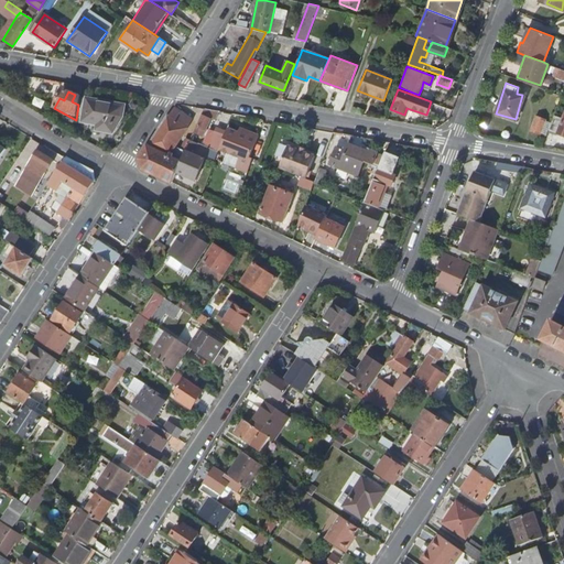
[(76,120),(75,120),(84,123),(85,121),(97,126),(95,132),(112,137),(125,107),(79,97),(78,105),(76,120)]
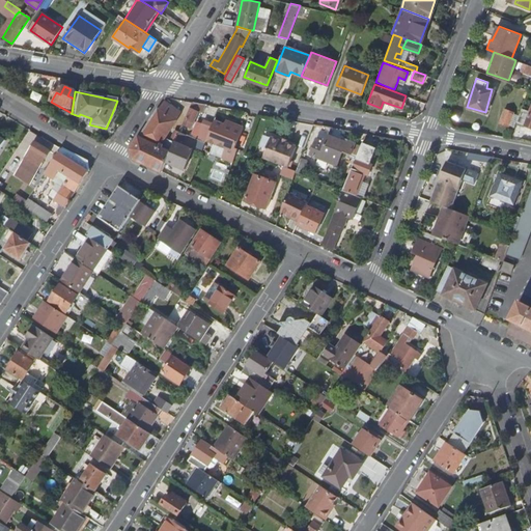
[(135,158),(162,170),(166,160),(179,131),(175,129),(170,139),(165,137),(174,119),(178,110),(166,102),(161,109),(158,108),(132,147),(135,158)]
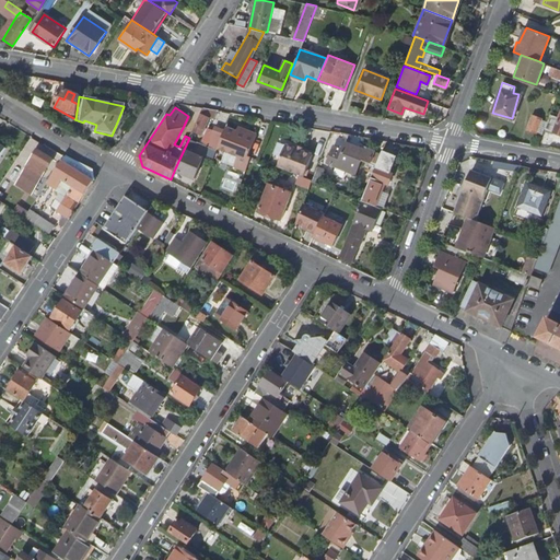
[(213,109),(203,107),(196,125),(205,129),(213,109)]
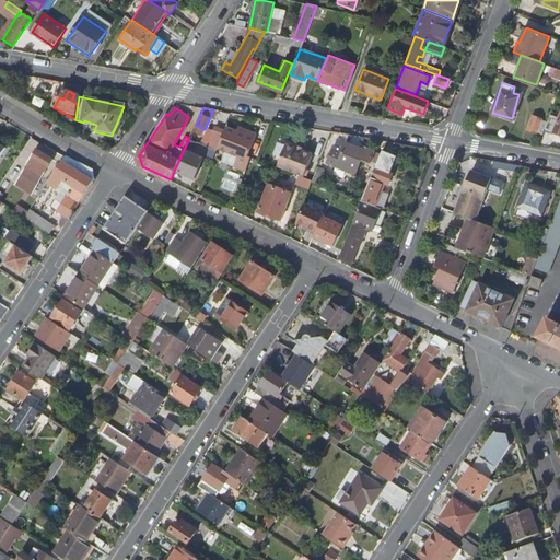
[(548,119),(544,129),(559,135),(559,113),(556,123),(548,119)]
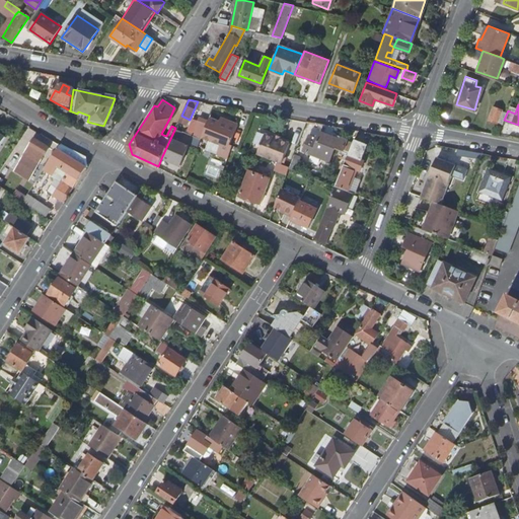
[(489,114),(485,126),(492,128),(497,117),(489,114)]
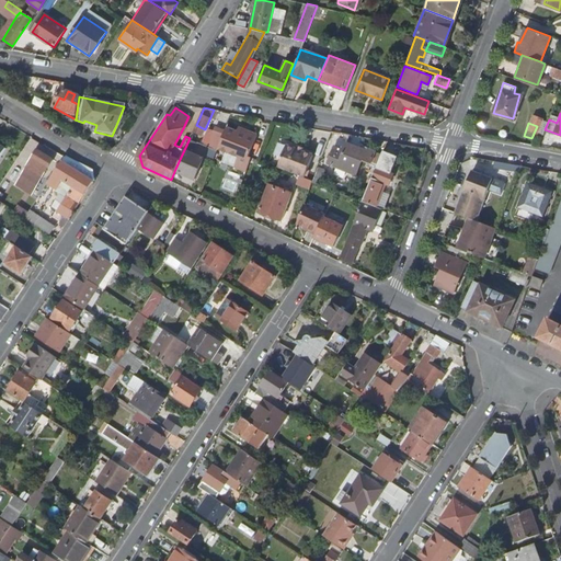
[(245,169),(250,157),(247,155),(254,133),(245,129),(244,134),(226,127),(224,134),(218,148),(237,156),(233,164),(245,169)]
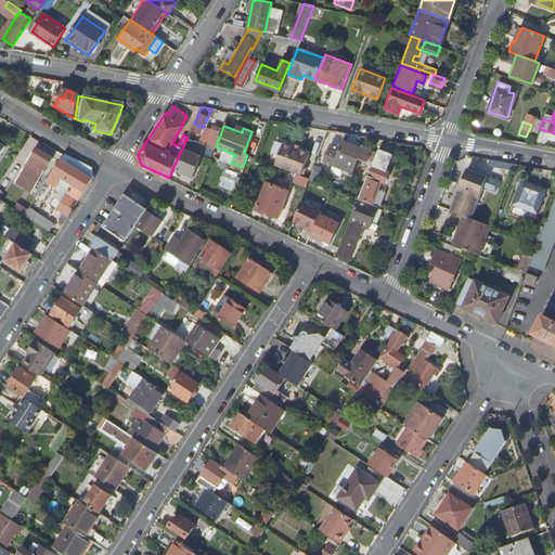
[(216,146),(221,132),(211,128),(206,143),(216,146)]
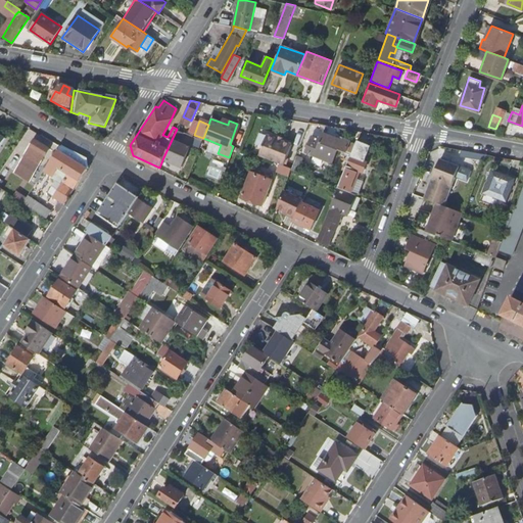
[(324,126),(315,124),(308,138),(318,141),(321,134),(324,126)]
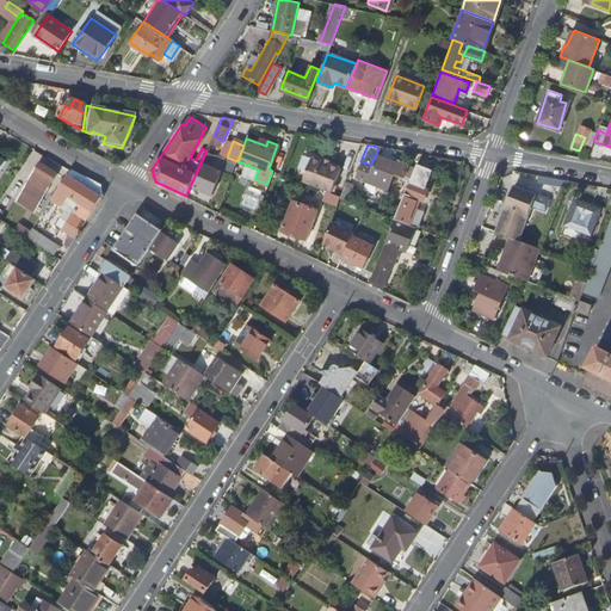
[(215,153),(207,150),(191,184),(210,193),(221,171),(209,166),(215,153)]
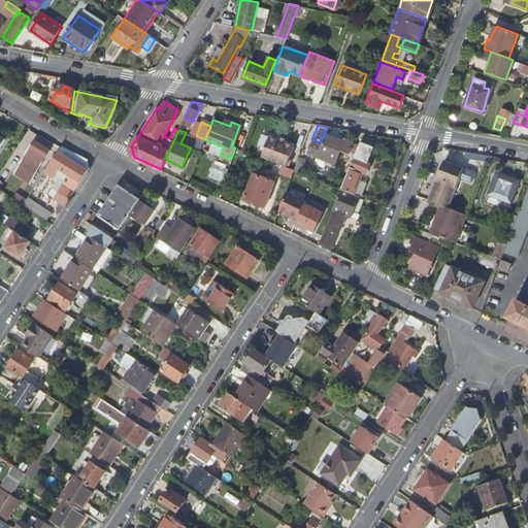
[(324,135),(321,142),(320,145),(337,153),(353,159),(353,158),(357,147),(324,135)]
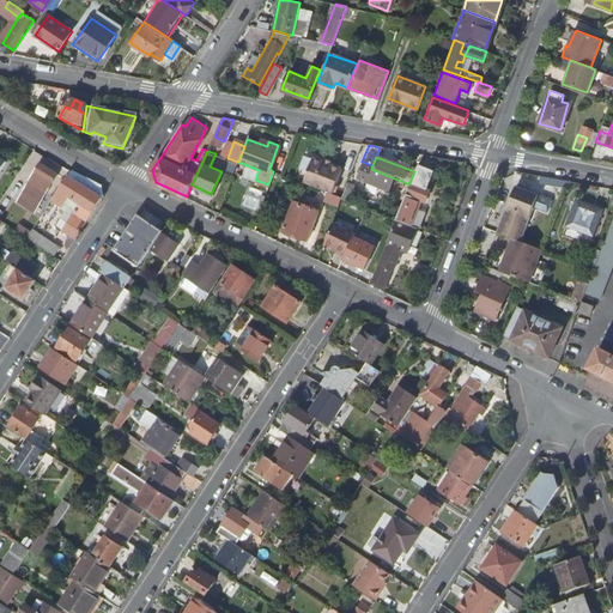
[(302,182),(332,193),(340,168),(311,158),(302,182)]
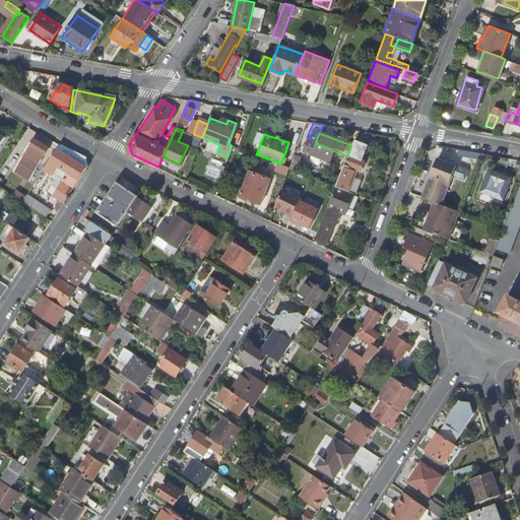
[(34,139),(18,164),(30,171),(40,154),(45,156),(49,149),(34,139)]
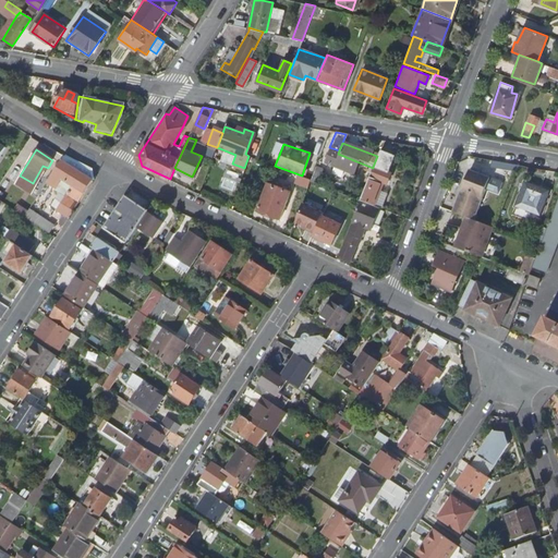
[(356,161),(338,154),(328,150),(323,165),(351,176),(356,161)]
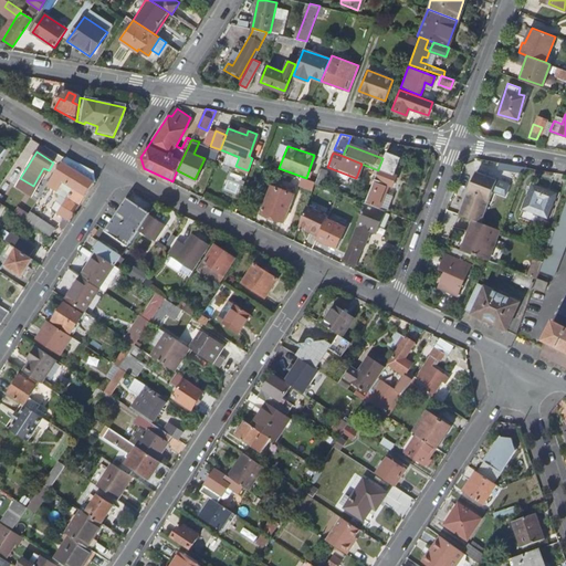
[(385,153),(383,158),(378,169),(384,171),(379,181),(374,180),(365,203),(373,207),(378,209),(387,185),(392,186),(396,175),(392,174),(398,157),(385,153)]
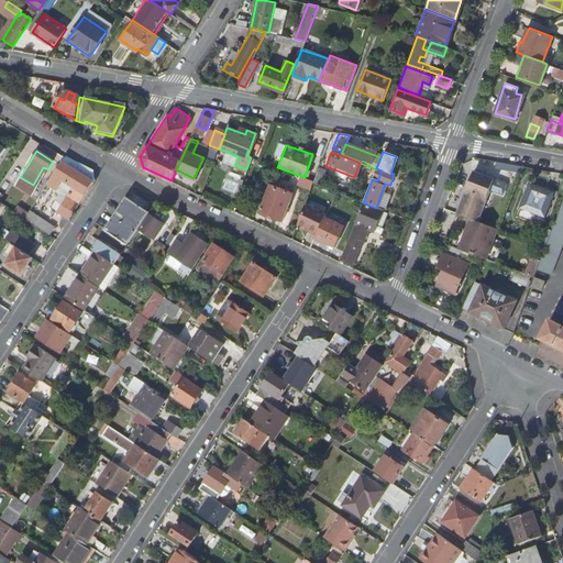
[(66,157),(48,185),(57,190),(64,180),(74,186),(68,195),(66,194),(65,196),(67,197),(58,210),(70,219),(74,214),(95,181),(91,172),(76,163),(66,157)]
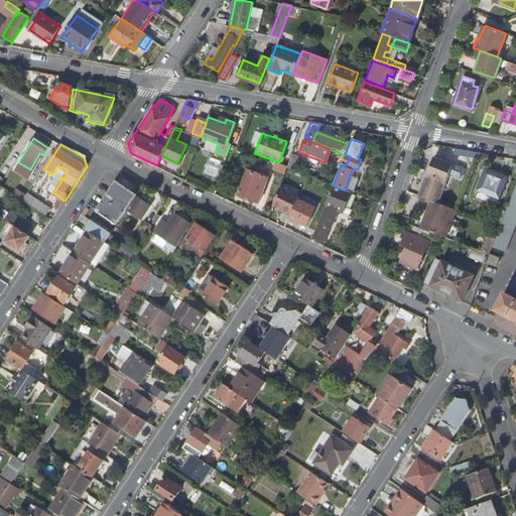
[(432,157),(418,196),(430,200),(437,203),(452,164),(432,157)]
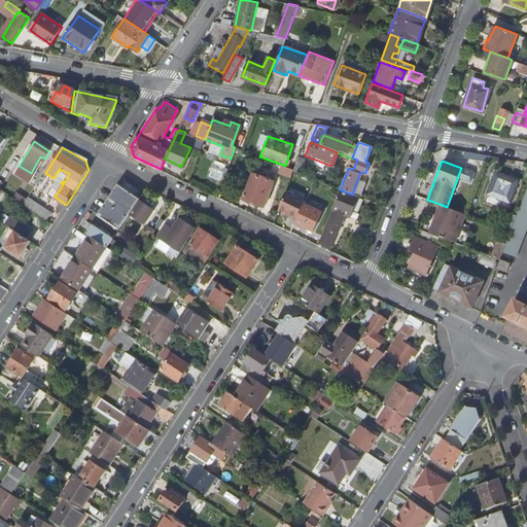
[(31,173),(19,166),(13,175),(26,181),(31,173)]
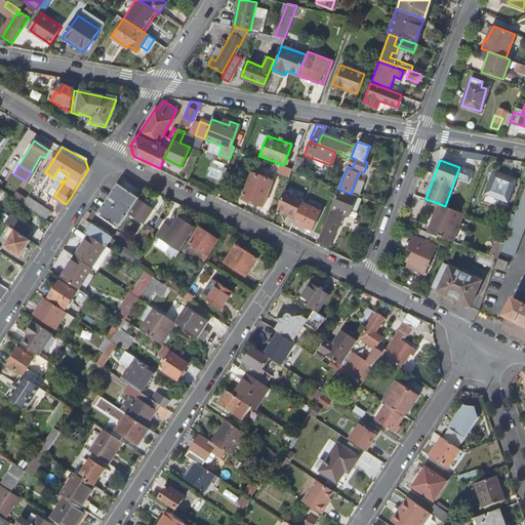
[(251,171),(242,197),(263,204),(273,178),(269,177),(273,168),(264,165),(259,173),(251,171)]
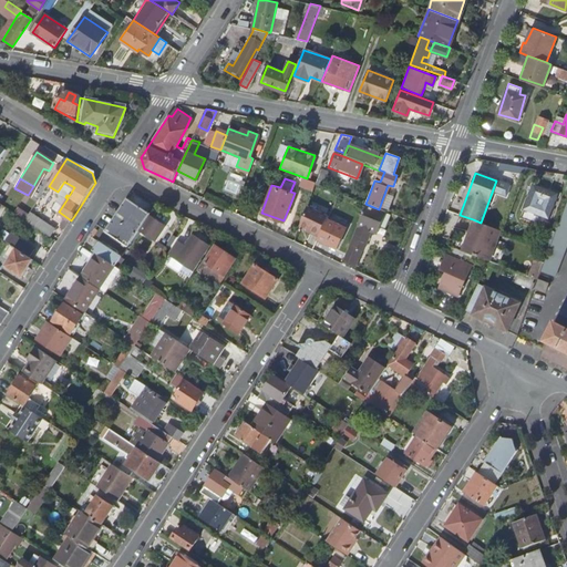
[(225,188),(239,193),(241,185),(227,181),(225,188)]
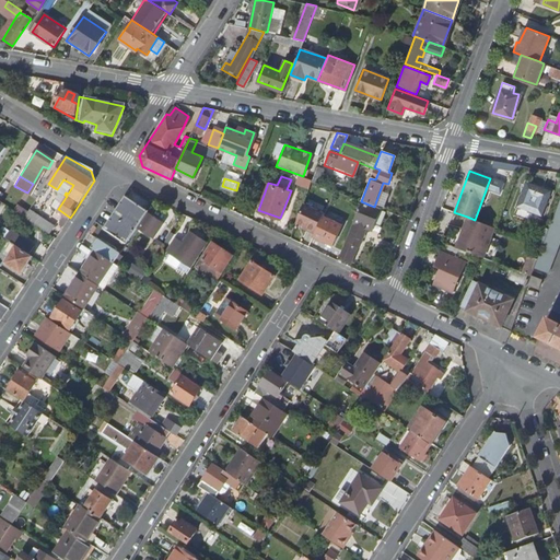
[(518,208),(544,217),(552,191),(527,183),(518,208)]
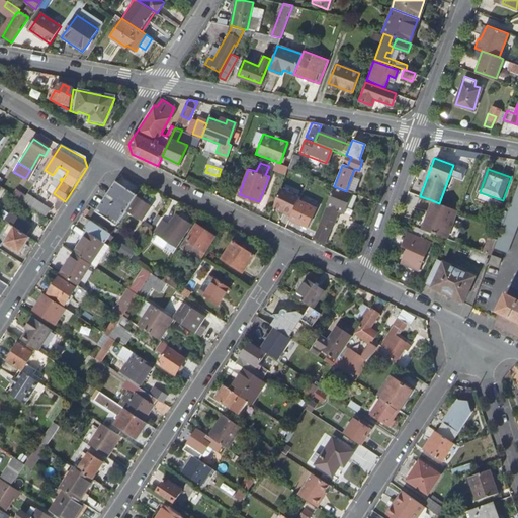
[(31,193),(41,198),(50,181),(40,177),(31,193)]
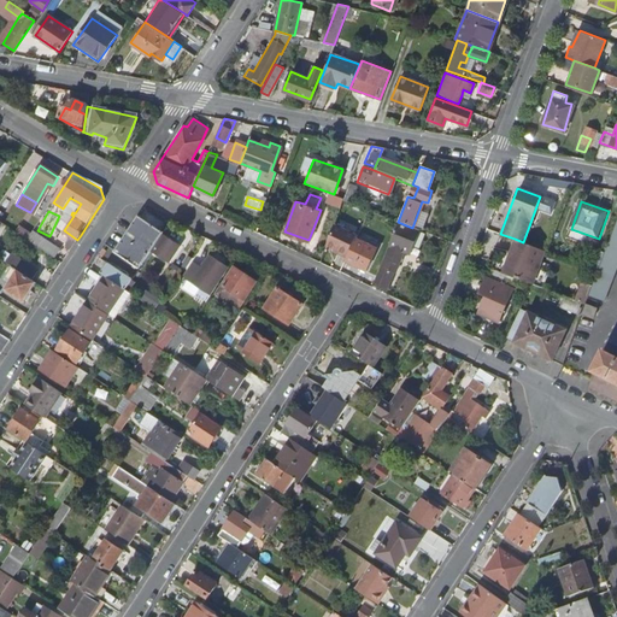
[(137,222),(116,254),(140,270),(151,253),(163,235),(163,234),(142,221),(137,222)]
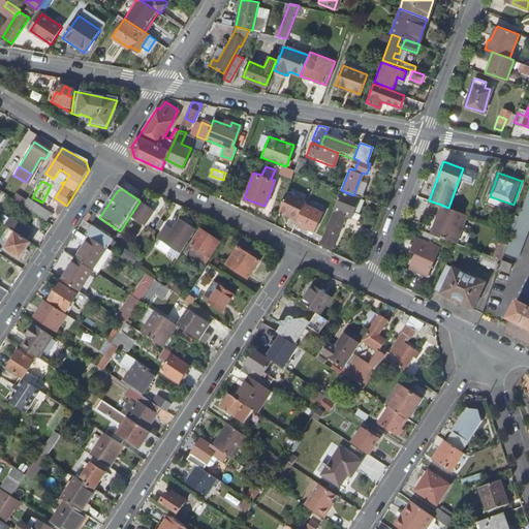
[(325,227),(319,244),(331,248),(337,232),(339,234),(348,209),(346,208),(347,204),(344,203),(348,193),(341,190),(333,210),(335,210),(329,228),(325,227)]
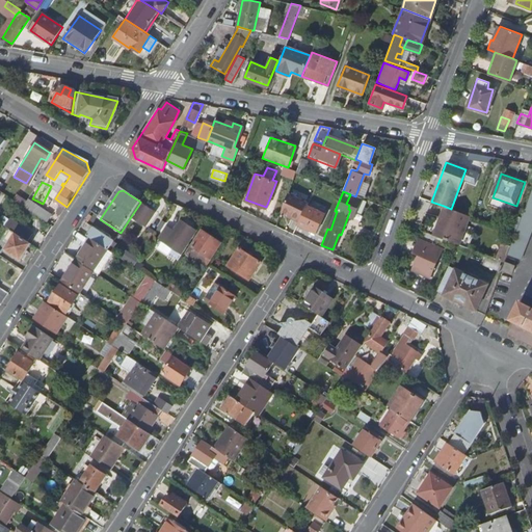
[(282,210),(299,219),(307,205),(308,203),(288,192),(282,210)]
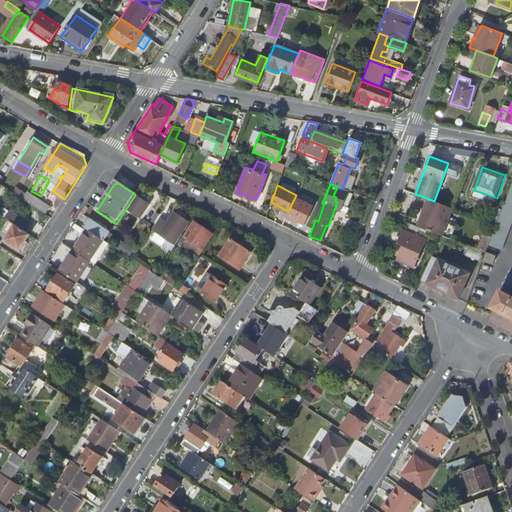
[(511,186),(489,246),(502,250),(511,222),(511,186)]
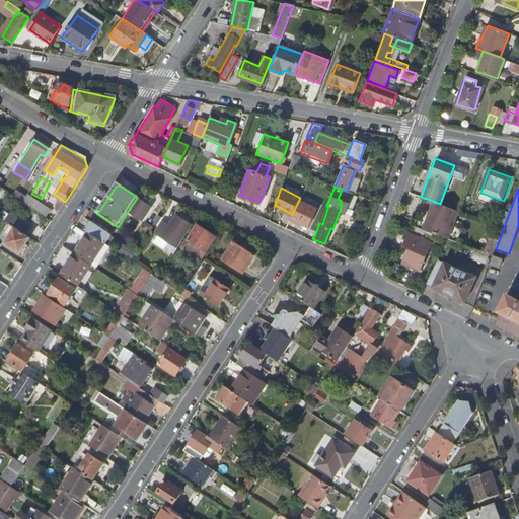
[(24,203),(49,215),(53,207),(28,195),(24,203)]
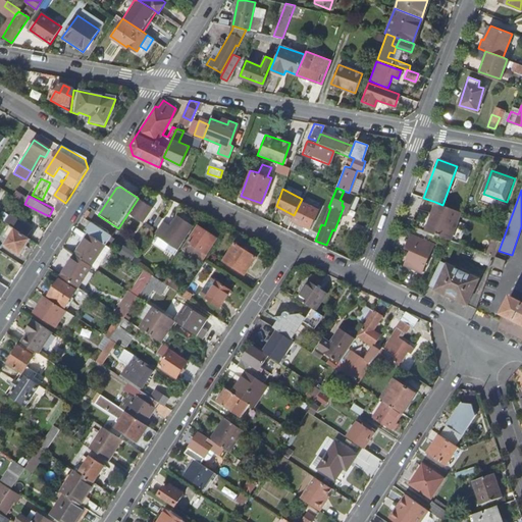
[(138,199),(127,214),(143,223),(152,209),(138,199)]
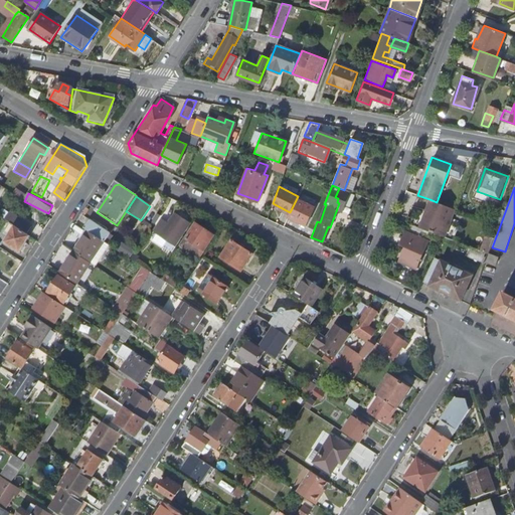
[(290,212),(289,215),(288,216),(305,225),(306,224),(314,206),(297,198),(290,212)]
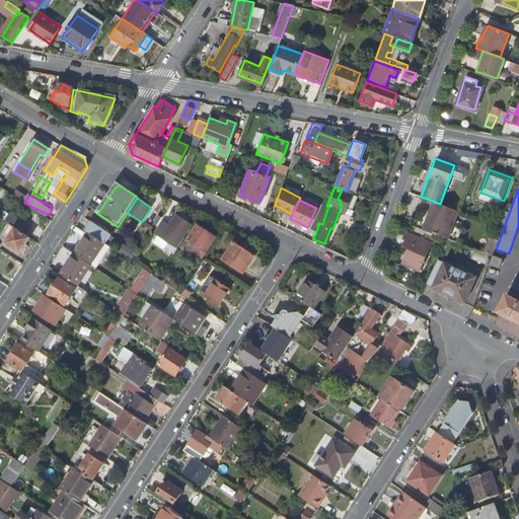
[(440,204),(433,201),(423,229),(447,238),(458,210),(440,204)]
